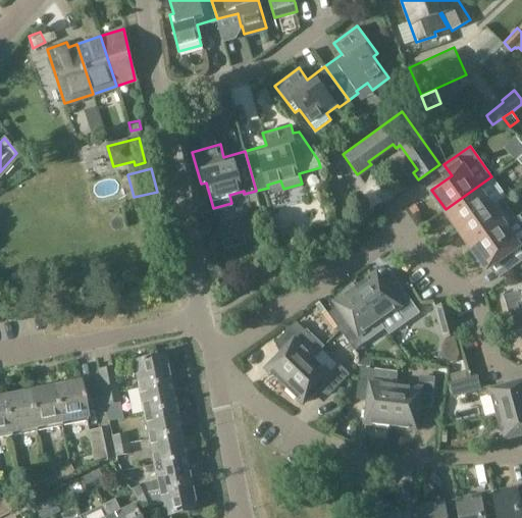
[(491,176),(446,209),(459,227),(491,205),(503,197),(505,195),(491,176)]
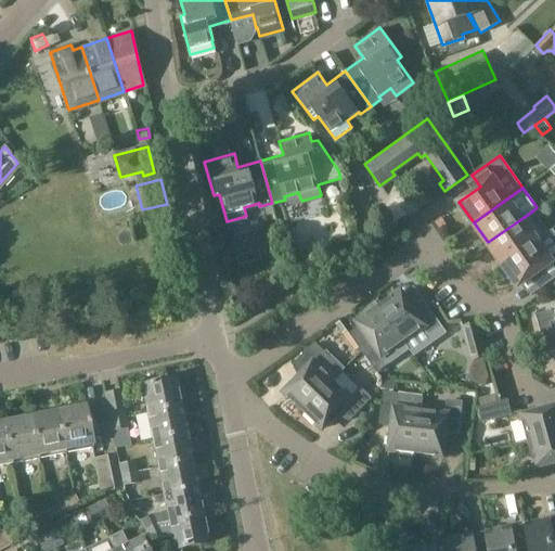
[(488,242),(503,263),(537,239),(549,230),(534,209),(523,218),(488,242)]
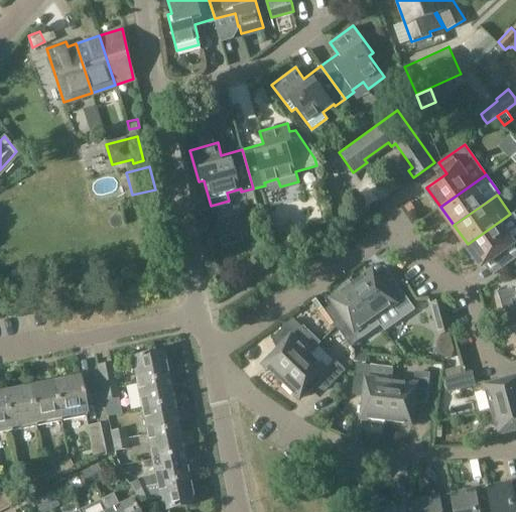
[(468,244),(481,263),(500,250),(508,261),(515,254),(515,216),(513,212),(510,214),(499,222),(468,244)]
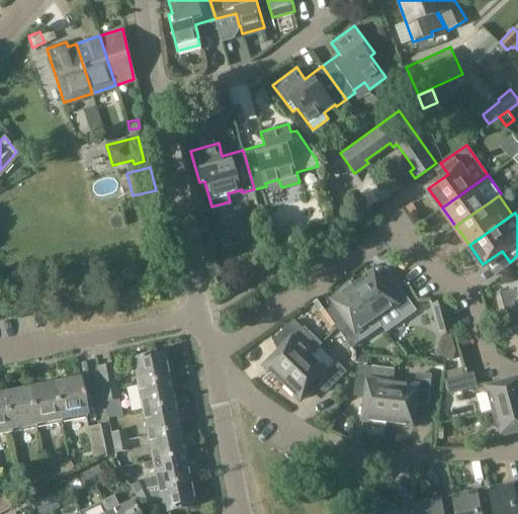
[(373,271),(354,285),(377,317),(386,330),(416,309),(395,279),(384,286),(373,271)]
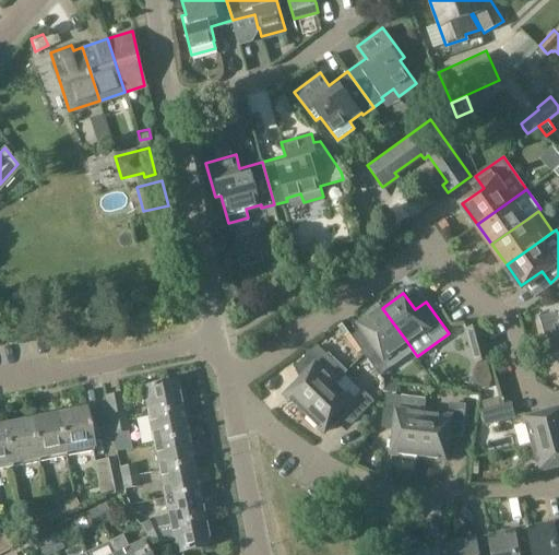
[(382,308),(361,322),(373,340),(363,347),(380,373),(392,364),(387,356),(407,342),(382,308)]
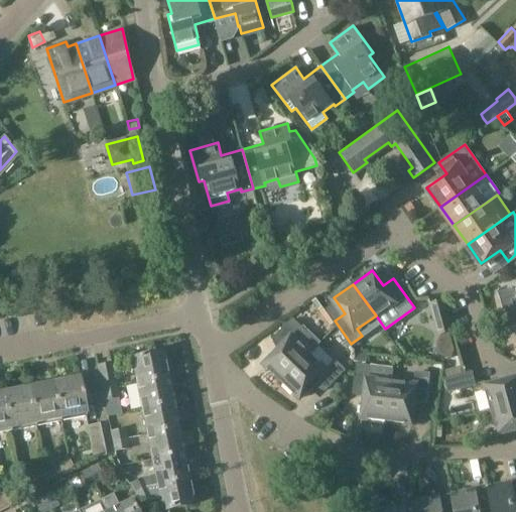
[(515,299),(515,300),(512,288),(499,291),(507,318),(515,315),(515,299)]
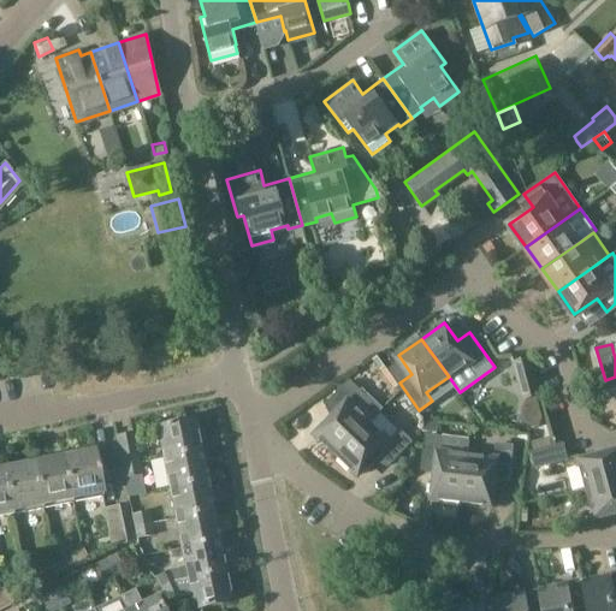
[(532,355),(511,360),(522,399),(543,393),(532,355)]
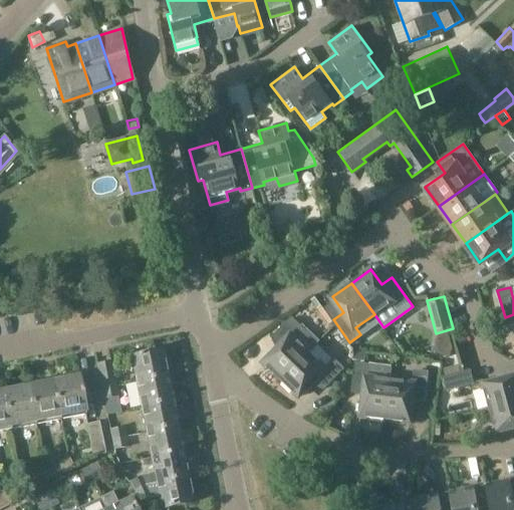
[(264,361),(281,378),(307,350),(291,334),(300,325),(291,316),(271,336),(280,345),(264,361)]
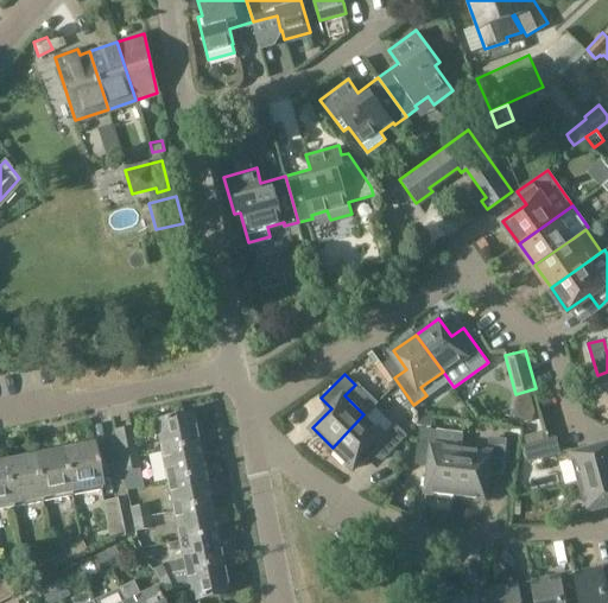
[(157,420),(163,450),(198,443),(192,413),(157,420)]
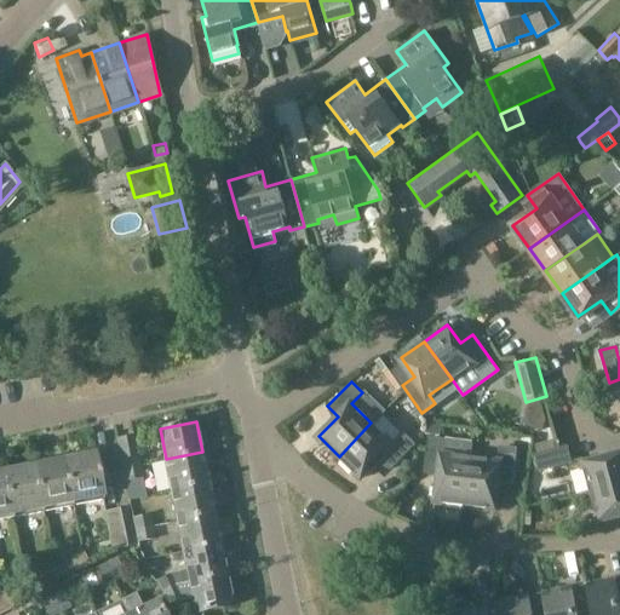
[(425,432),(440,434),(441,424),(426,421),(425,432)]
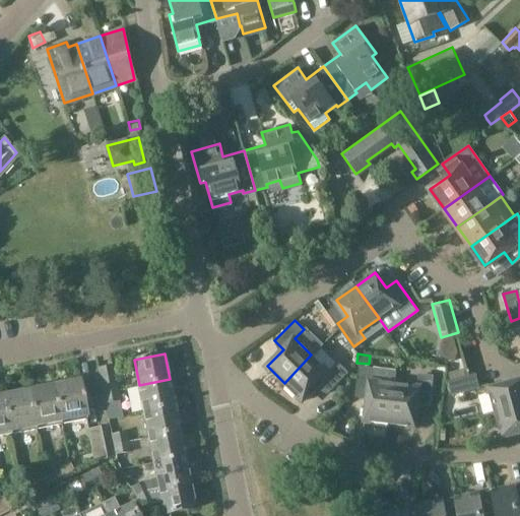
[(328,371),(311,355),(284,383),(302,399),(318,382),(327,391),(346,371),(337,362),(328,371)]
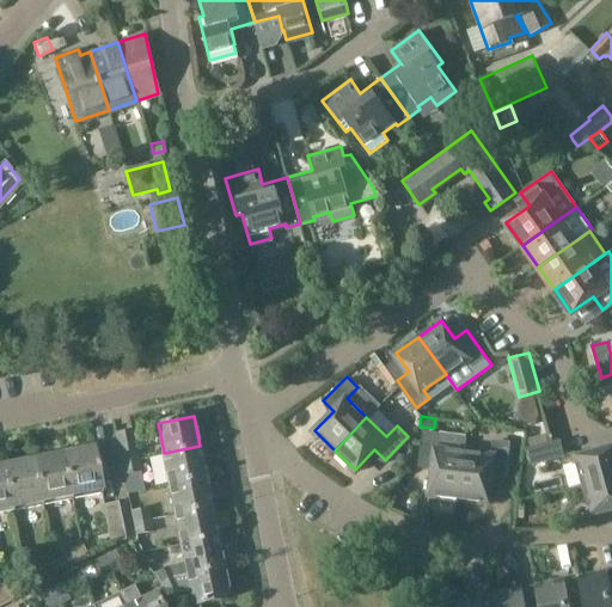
[(132,427),(116,430),(122,459),(138,455),(132,427)]
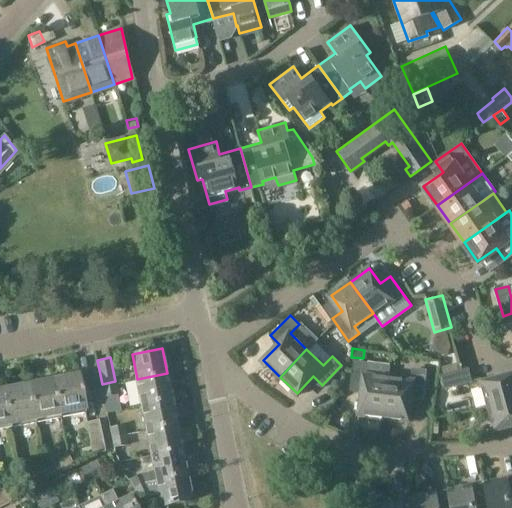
[(360,412),(384,415),(388,377),(390,364),(354,360),(351,388),(363,389),(360,412)]
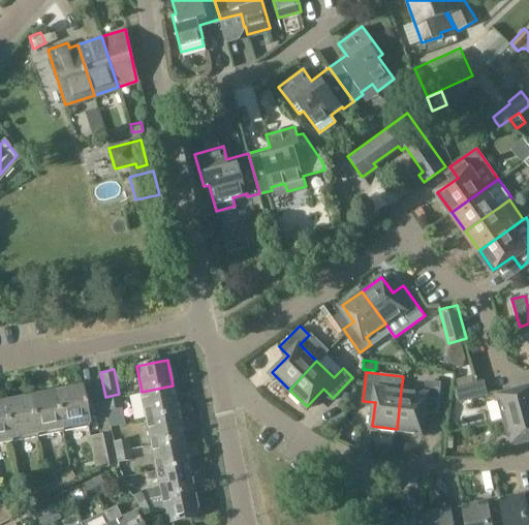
[(424,408),(436,409),(440,380),(427,379),(425,393),(401,390),(397,429),(421,432),(424,408)]
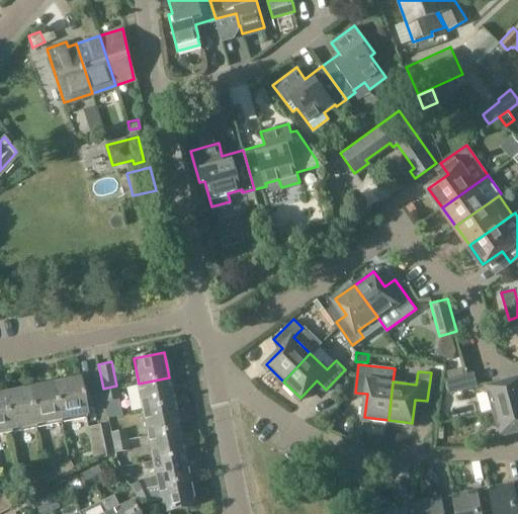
[(473,371),(467,373),(445,378),(449,392),(477,384),(473,371)]
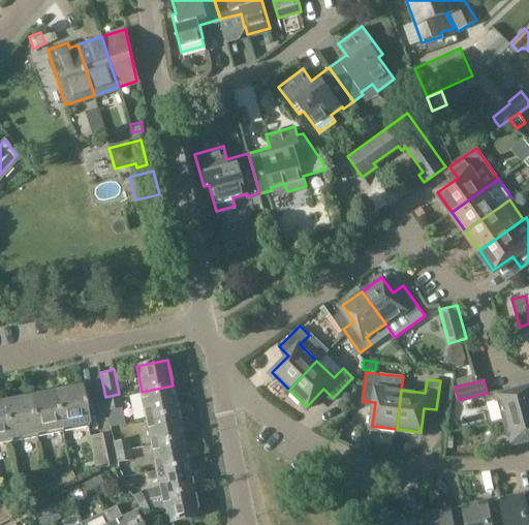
[(81,385),(54,392),(61,430),(88,425),(81,385)]
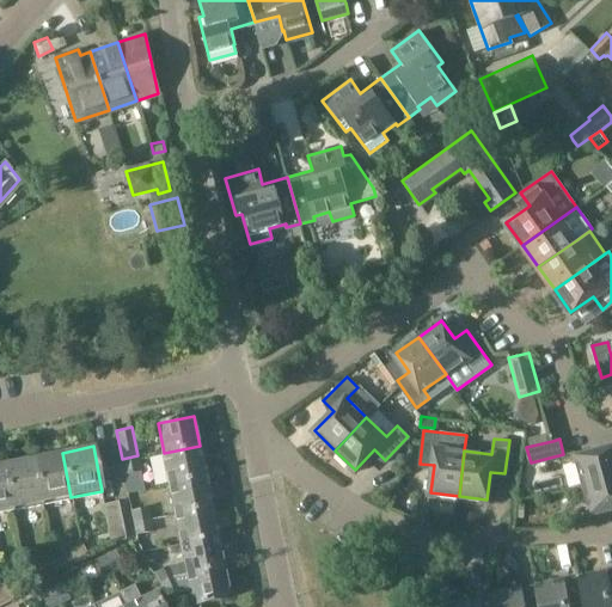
[(200,446),(164,453),(170,483),(206,476),(200,446)]
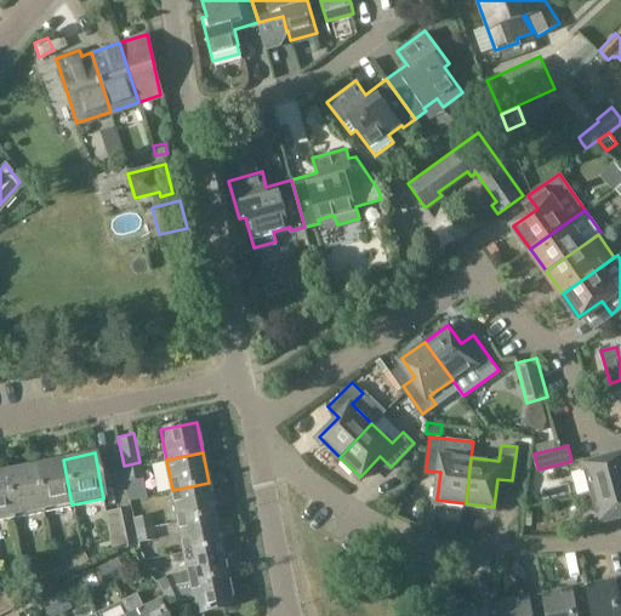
[(620,452),(585,463),(592,491),(620,482),(620,452)]
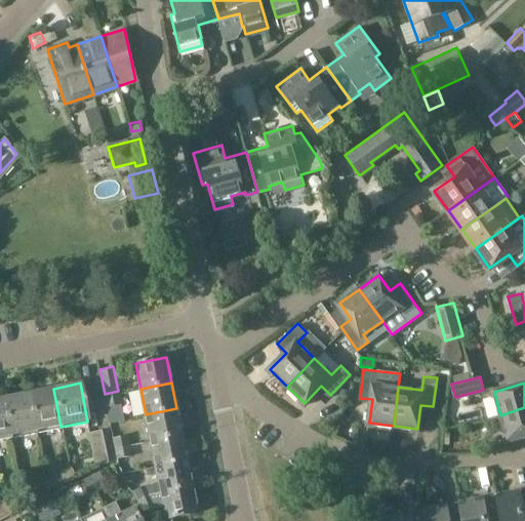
[(28,394),(36,432),(61,427),(53,389),(28,394)]
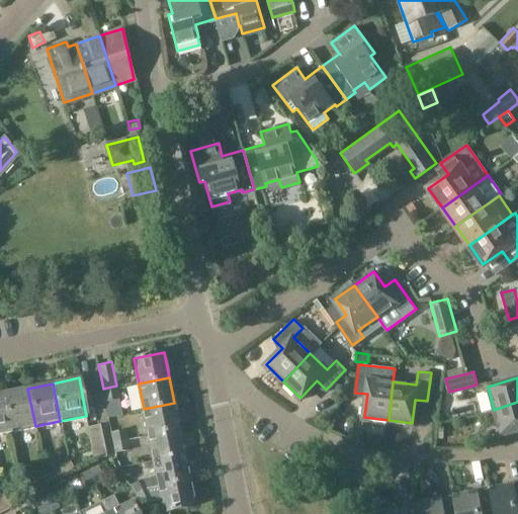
[(103,389),(105,400),(108,414),(121,411),(118,398),(116,386),(103,389)]
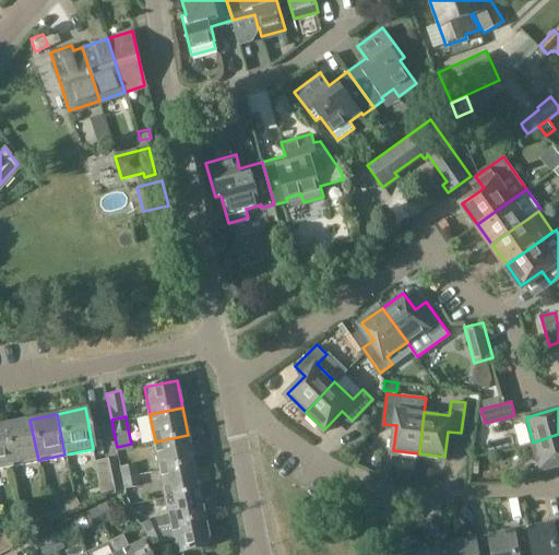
[(2,425),(11,465),(38,460),(30,420),(2,425)]
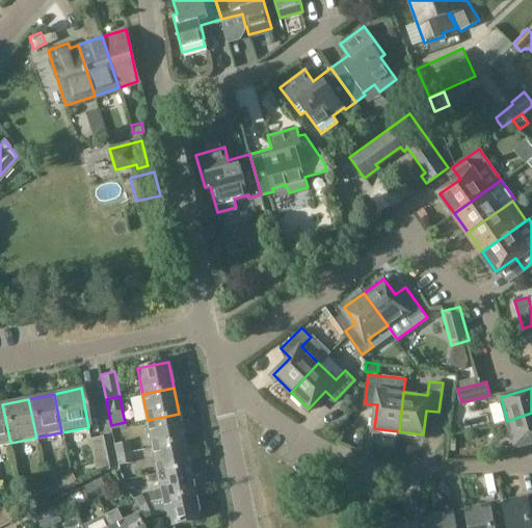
[(0,445),(10,443),(2,404),(0,404),(0,445)]
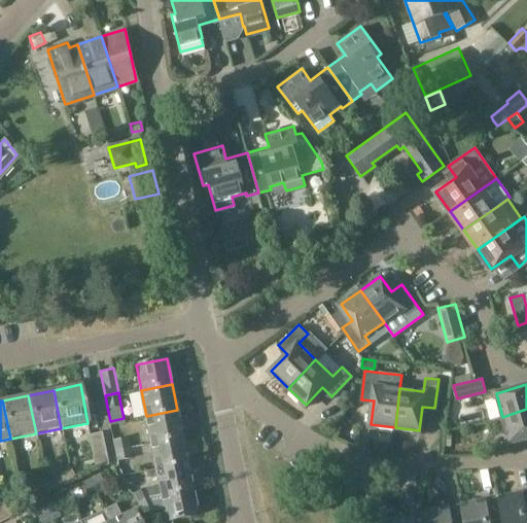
[(526,409),(502,417),(508,440),(526,434),(526,409)]
